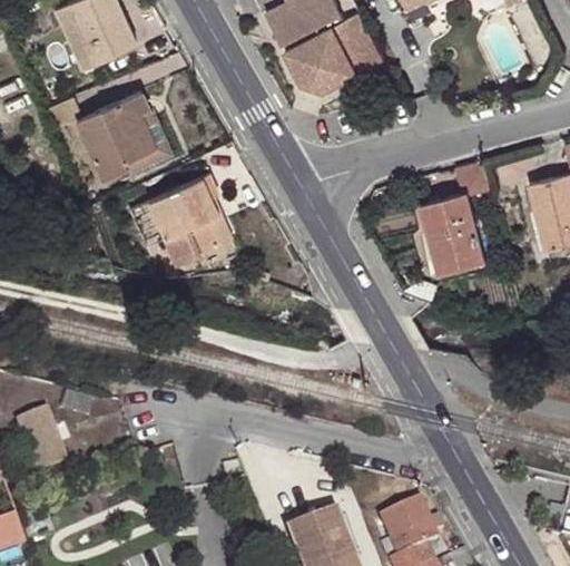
[(117,0),(79,0),(67,6),(92,65),(129,49),(120,28),(128,25),(117,0)]
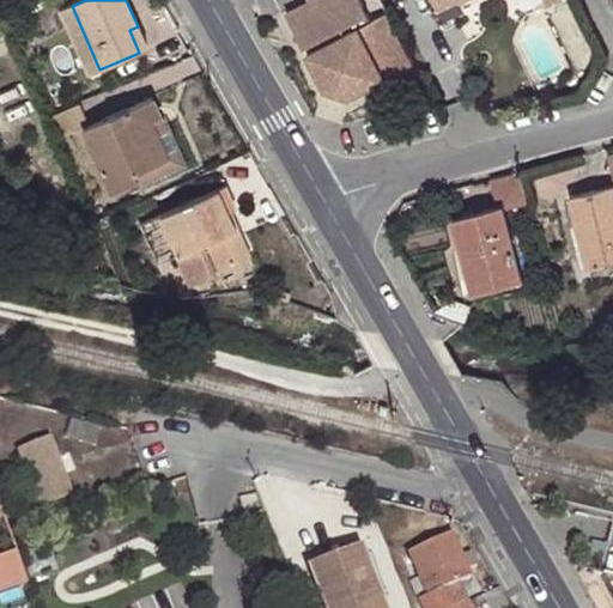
[(399,90),(418,81),(387,19),(371,26),(358,0),(319,0),(286,17),(325,92),(349,102),(382,84),(399,90)]
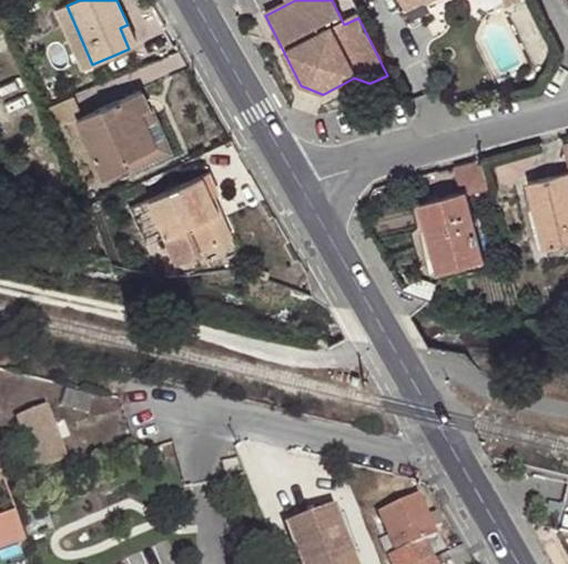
[(396,0),(403,13),(426,2),(430,0),(396,0)]
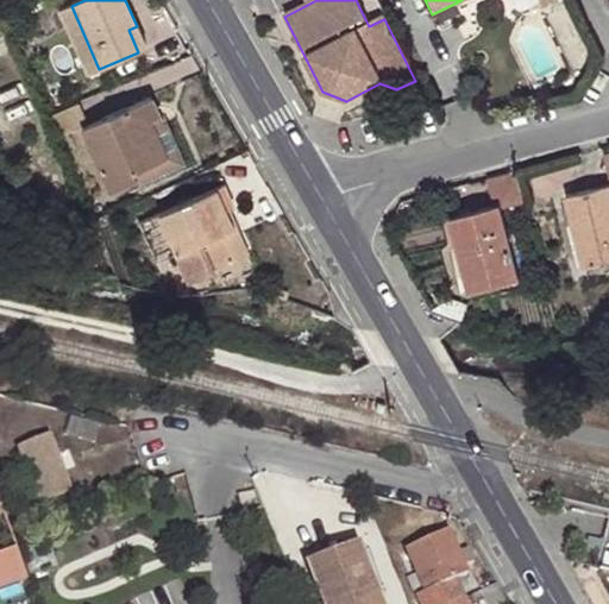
[(462,0),(457,2),(462,11),(482,0),(462,0)]
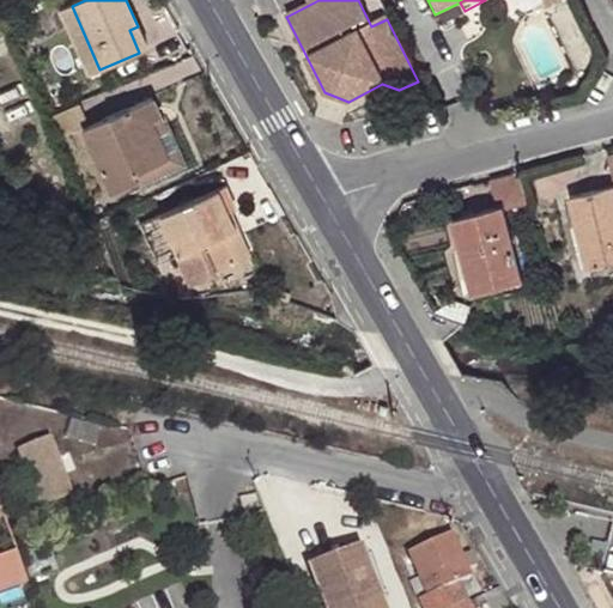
[(558,0),(540,0),(546,12),(560,5),(558,0)]
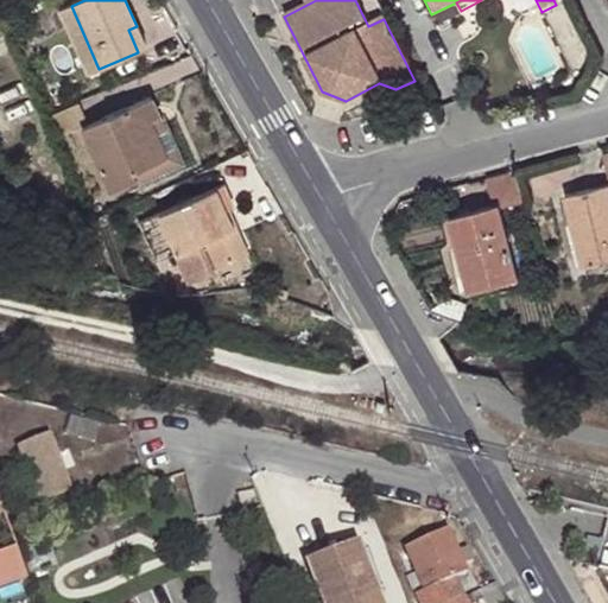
[(99,69),(71,6),(59,11),(87,75),(99,69)]
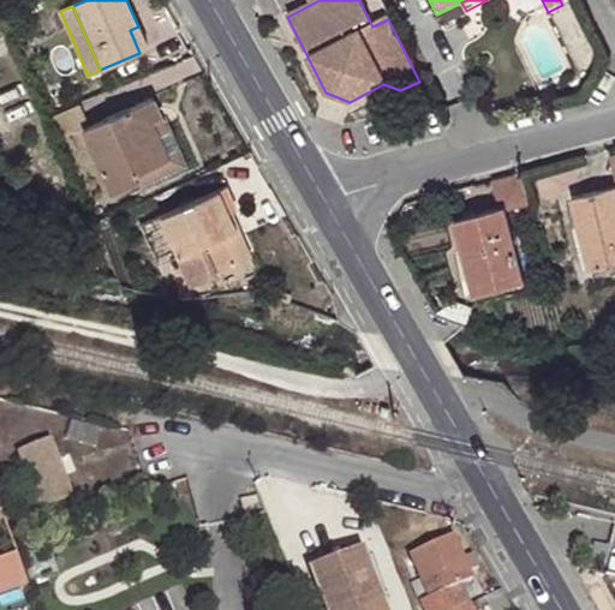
[(148,49),(138,27),(130,30),(139,53),(148,49)]
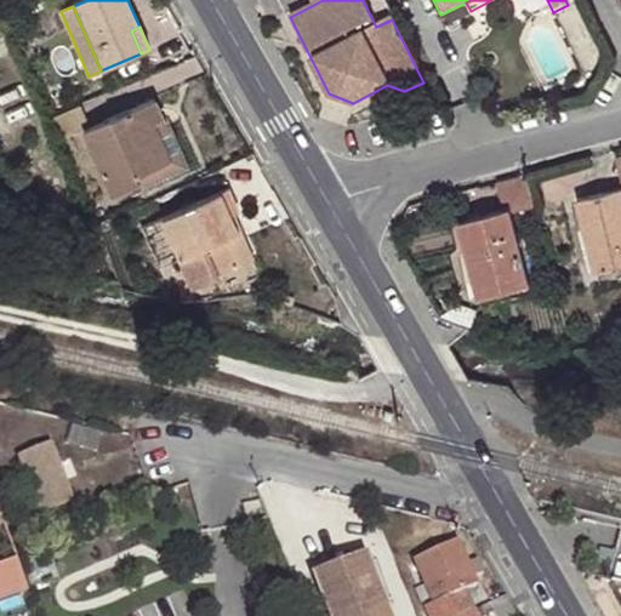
[(89,132),(84,135),(112,199),(140,187),(136,178),(171,163),(154,124),(164,120),(157,104),(89,132)]
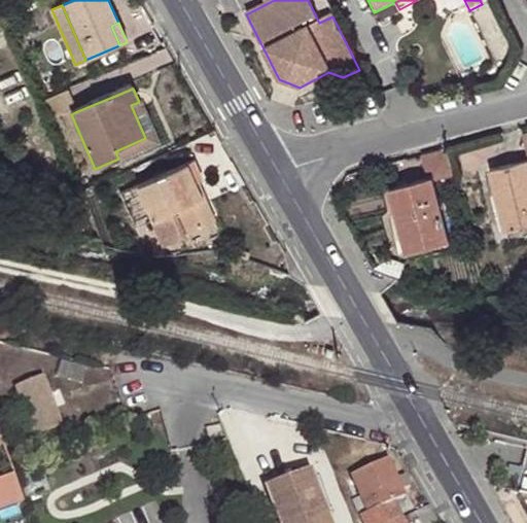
[(71,114),(75,112),(67,92),(43,102),(50,120),(51,123),(71,114)]
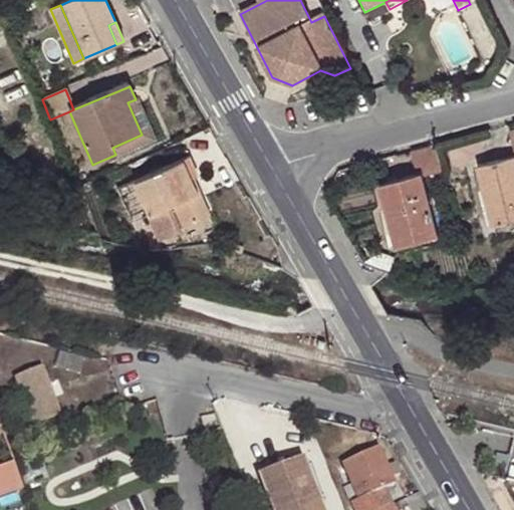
[(142,135),(112,148),(115,155),(117,159),(155,143),(136,99),(127,102),(142,135)]
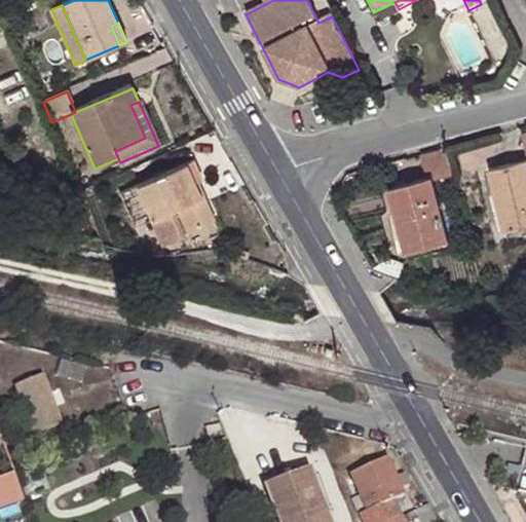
[(431,180),(452,175),(445,149),(420,156),(427,180),(431,179),(431,180)]
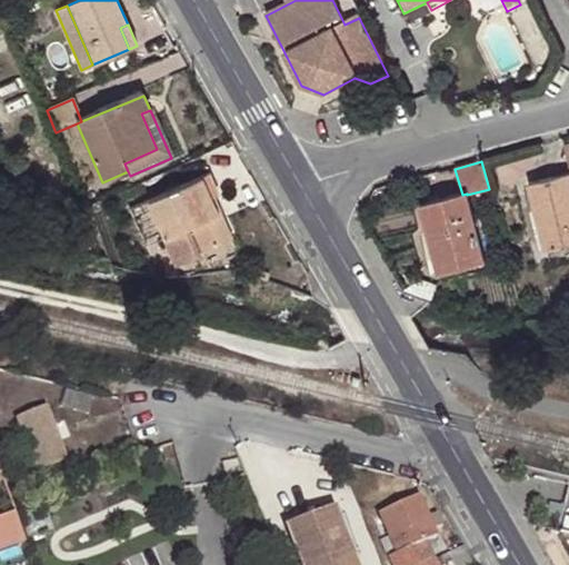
[(568,175),(528,187),(546,253),(568,246),(568,175)]
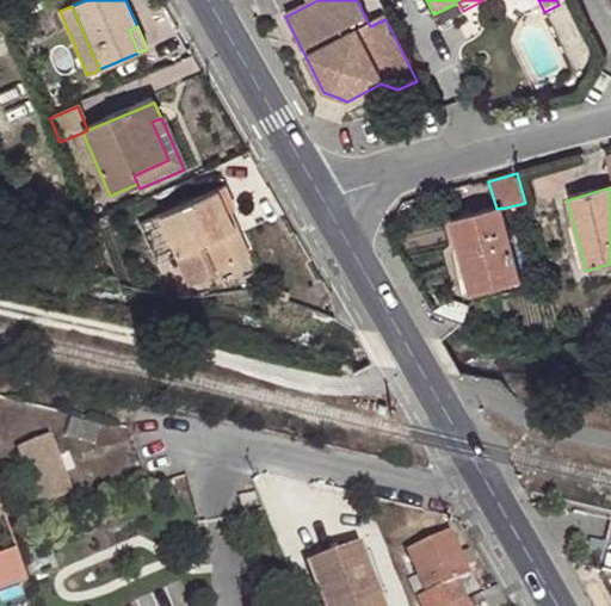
[(222,230),(234,226),(228,212),(236,210),(227,189),(161,217),(190,284),(238,264),(222,230)]
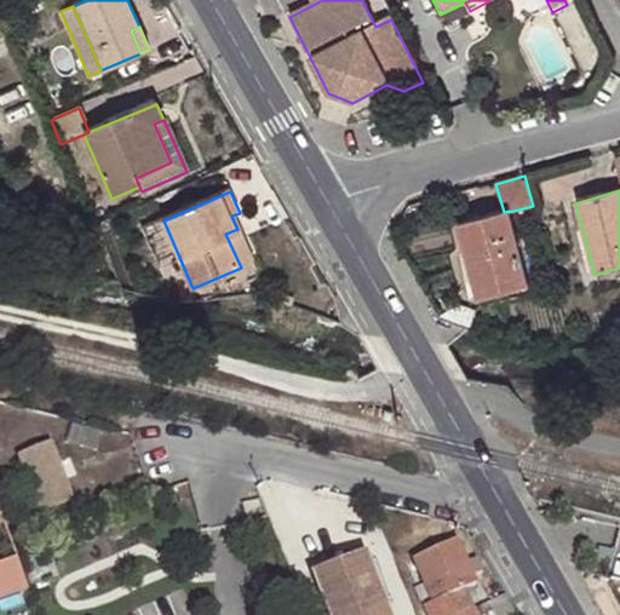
[(459,224),(477,292),(506,285),(509,294),(528,288),(509,212),(509,211),(504,212),(459,224)]
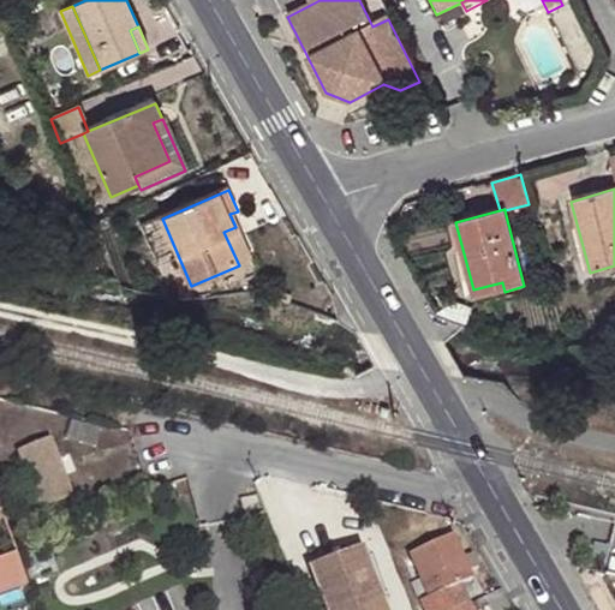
[(178,258),(162,219),(147,225),(163,264),(178,258)]
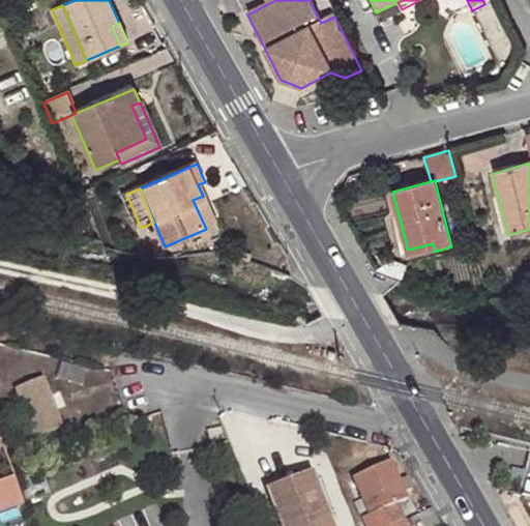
[(215,225),(203,196),(193,200),(206,229),(215,225)]
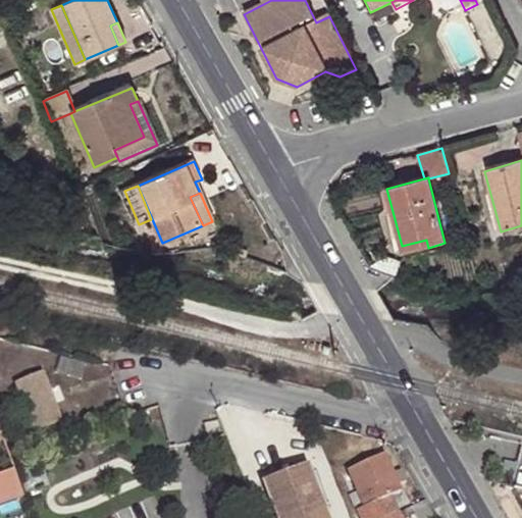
[(426,240),(402,246),(404,254),(428,248),(426,240)]
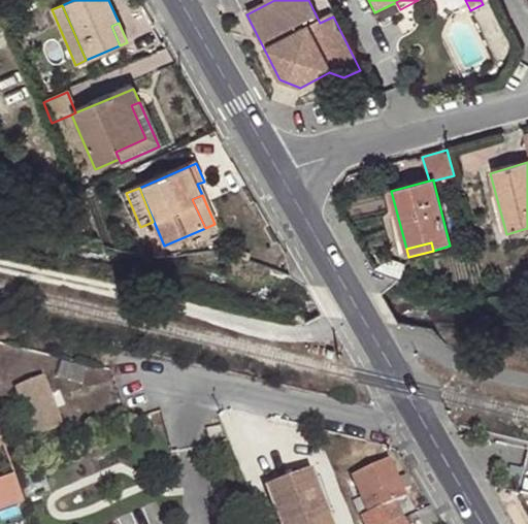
[(43,379),(15,389),(35,439),(63,428),(43,379)]
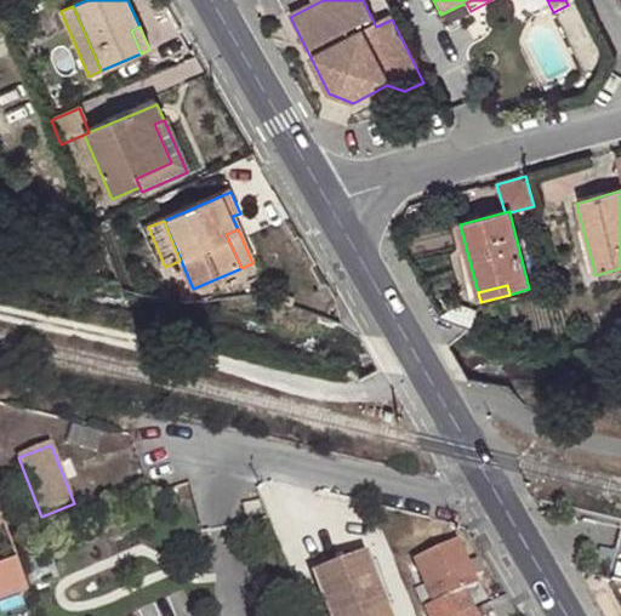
[(457,546),(414,565),(432,608),(423,612),(425,615),(471,615),(474,614),(465,593),(476,588),(457,546)]
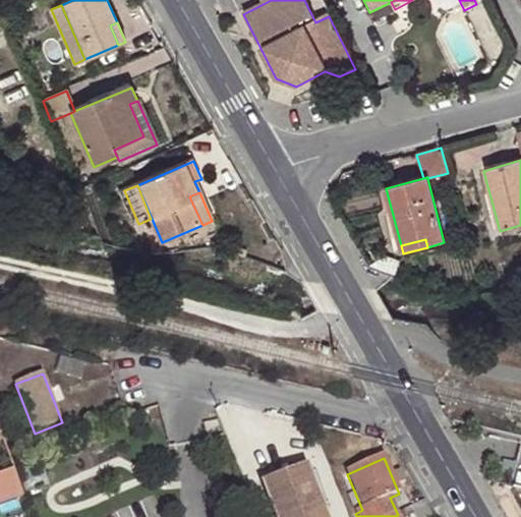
[(305,465),(297,468),(300,476),(308,473),(305,465)]
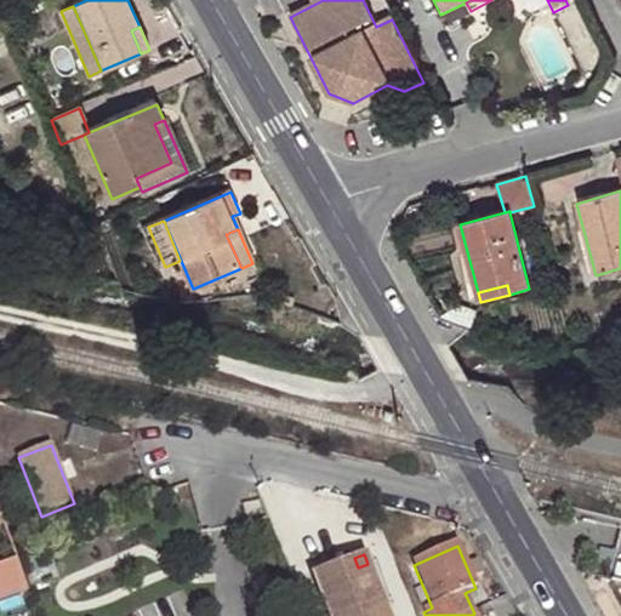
[(358,568),(354,558),(312,574),(328,615),(387,615),(368,564),(358,568)]
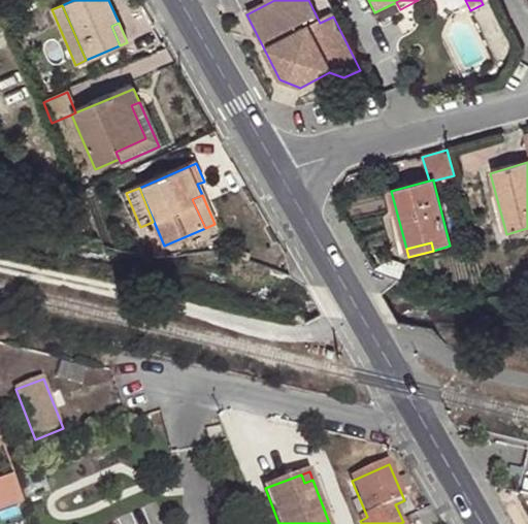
[(18,488),(13,476),(3,480),(7,492),(18,488)]
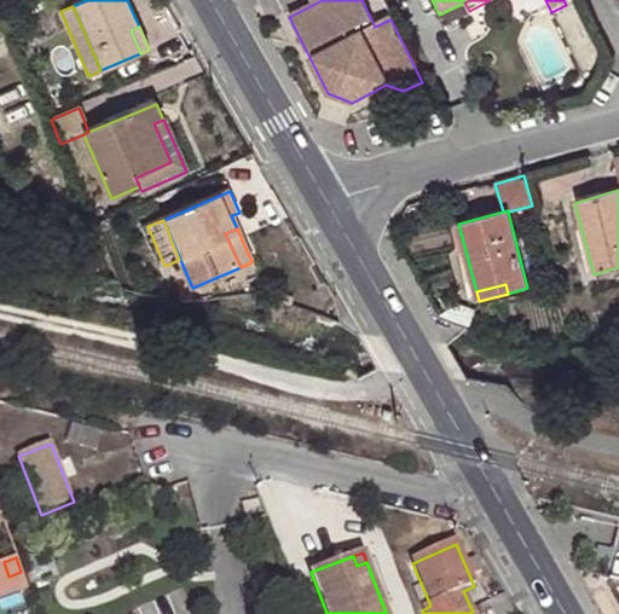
[(27,585),(21,572),(9,577),(13,591),(27,585)]
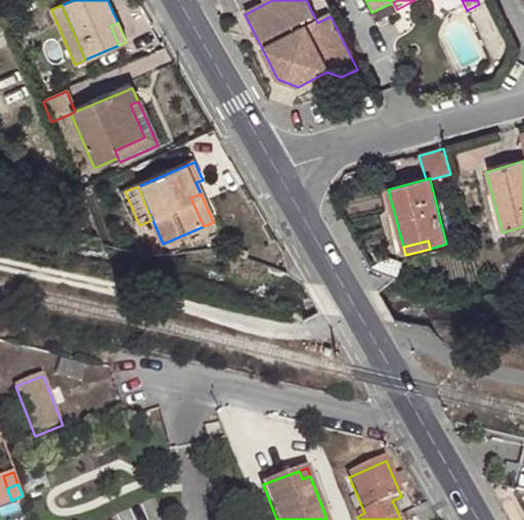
[(0,505),(11,501),(7,488),(0,490),(0,505)]
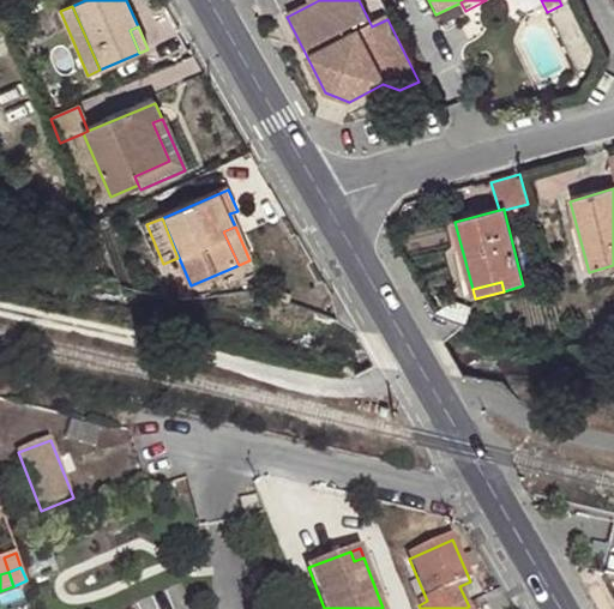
[(13,586),(18,598),(26,596),(24,589),(28,586),(26,580),(13,586)]
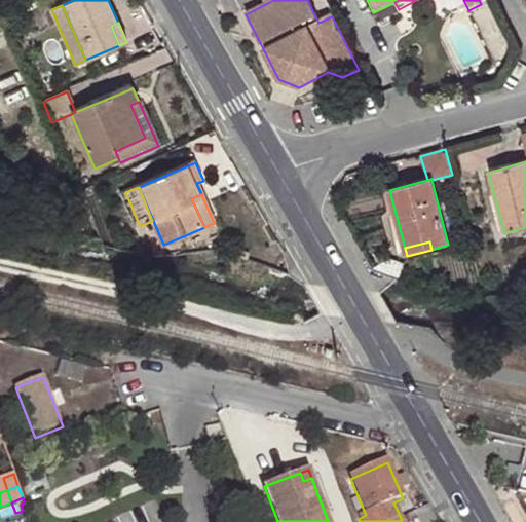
[(0,509),(2,517),(15,513),(11,502),(0,507),(0,509)]
